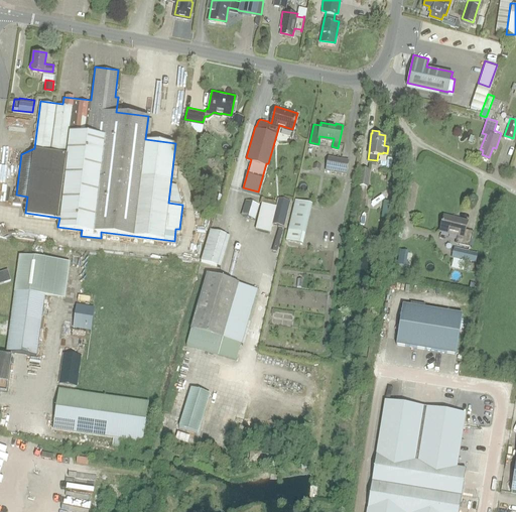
[(326,168),(346,171),(349,158),(329,154),(326,168)]
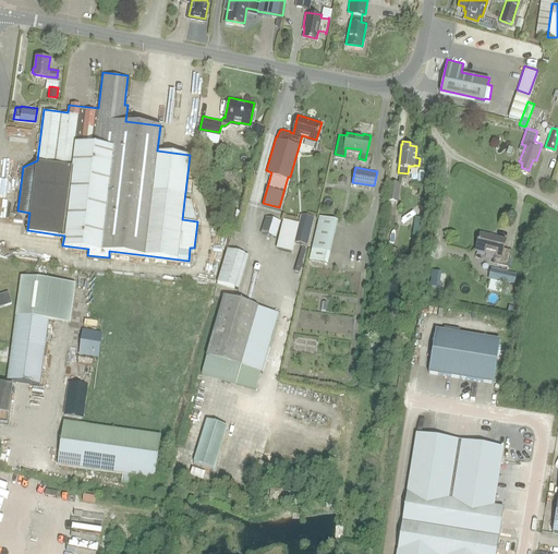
[(388,197),(398,199),(400,181),(390,180),(388,197)]
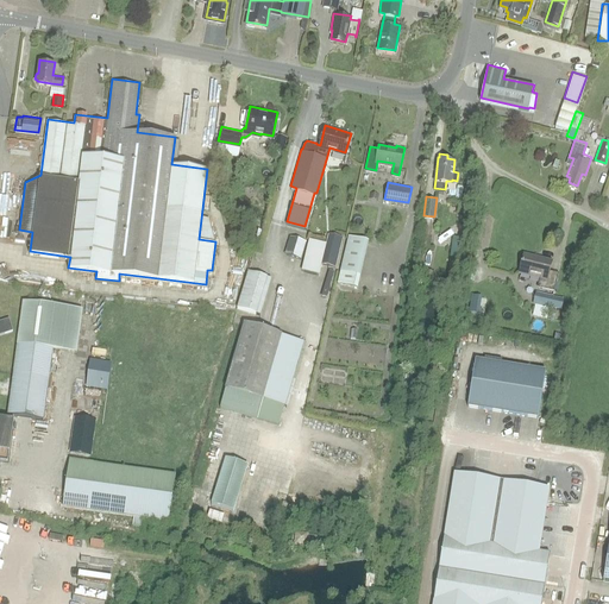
[(250,236),(259,239),(263,227),(253,225),(250,236)]
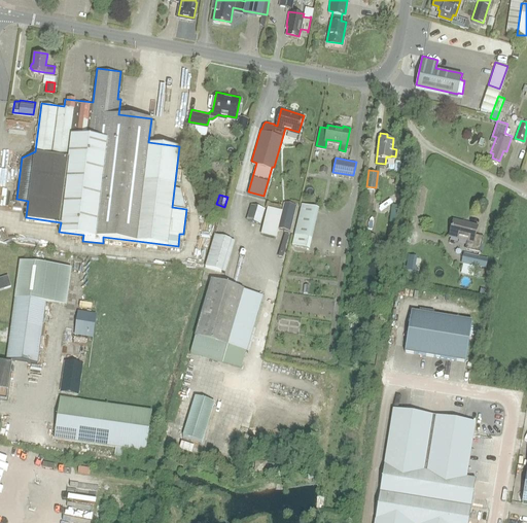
[(268,204),(260,232),(275,235),(278,225),(290,229),(296,202),(284,199),(282,208),(268,204)]
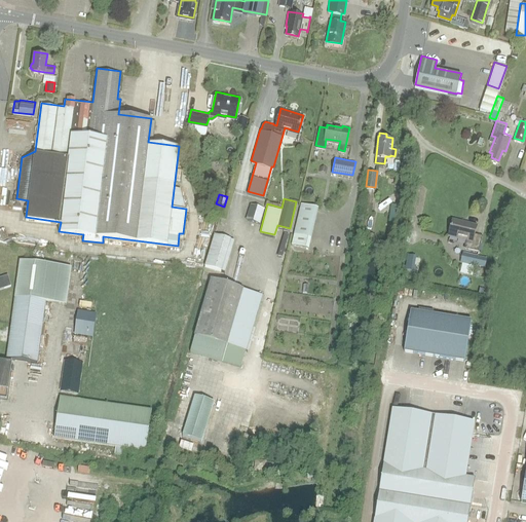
[(250,200),(245,216),(260,221),(264,206),(250,200)]
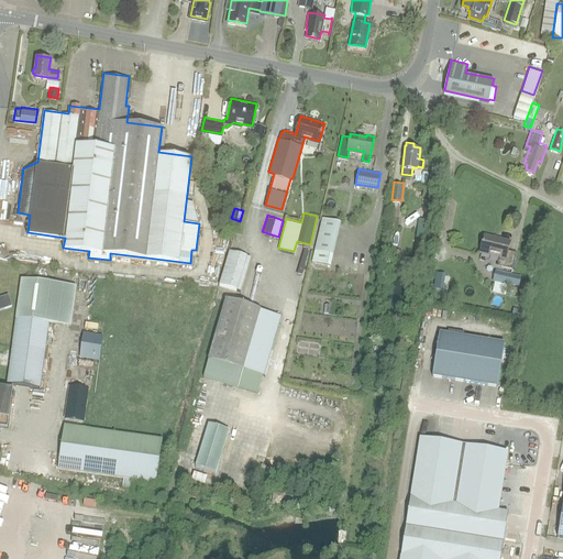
[(481,250),(500,254),(498,263),(512,266),(516,253),(507,251),(510,239),(484,232),(481,250)]
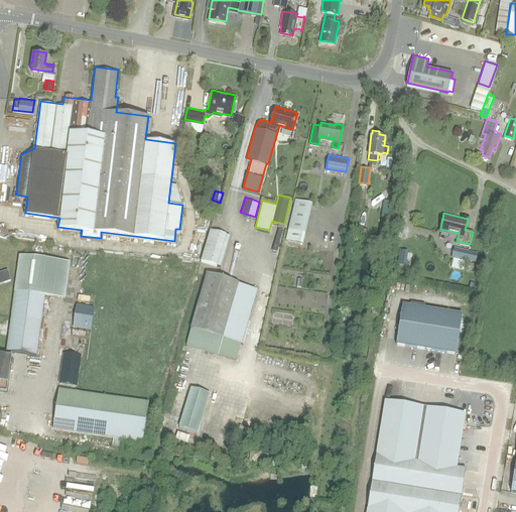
[(354,236),(366,237),(368,227),(356,225),(354,236)]
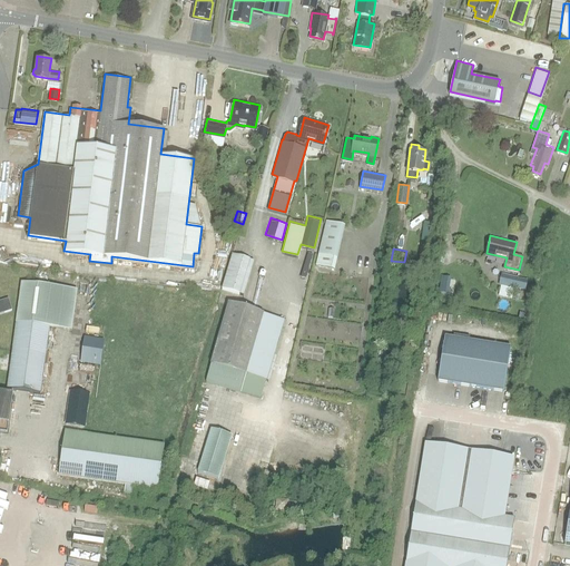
[(254,257),(232,251),(222,285),(244,292),(254,257)]
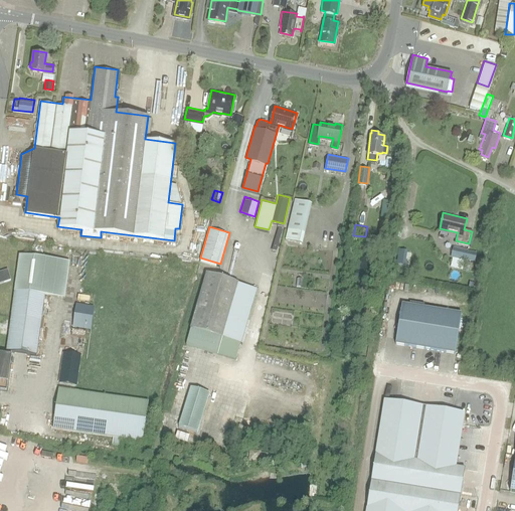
[(305,230),(288,226),(285,236),(302,240),(305,230)]
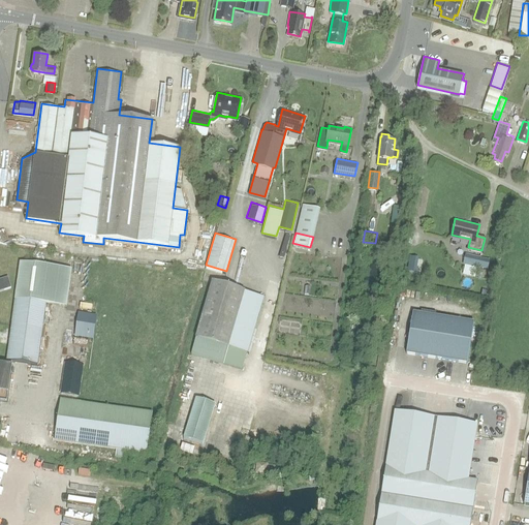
[(480,254),(465,250),(463,260),(468,261),(477,265),(479,258),(480,254)]
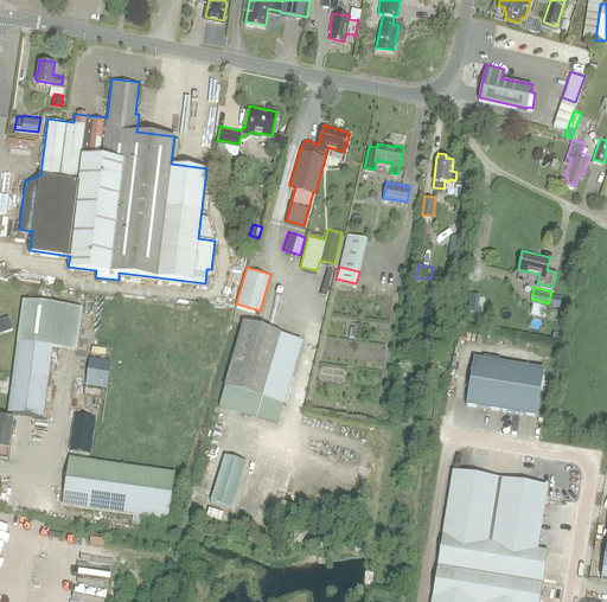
[(471,290),(468,307),(477,309),(480,292),(471,290)]
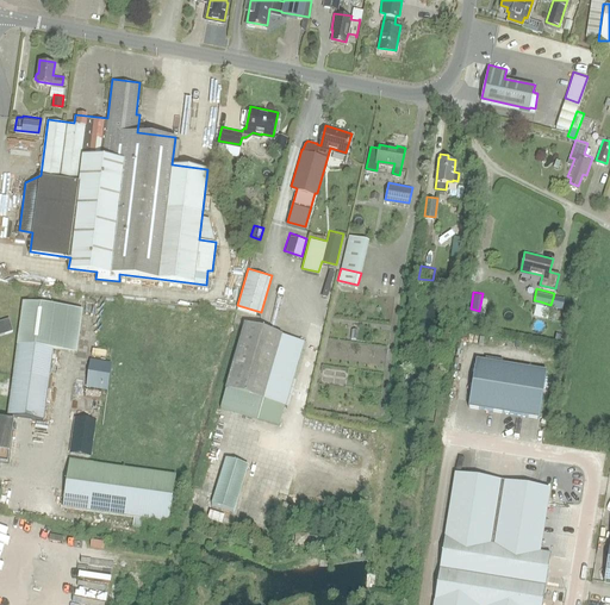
[(0,330),(12,326),(7,315),(0,317),(0,330)]
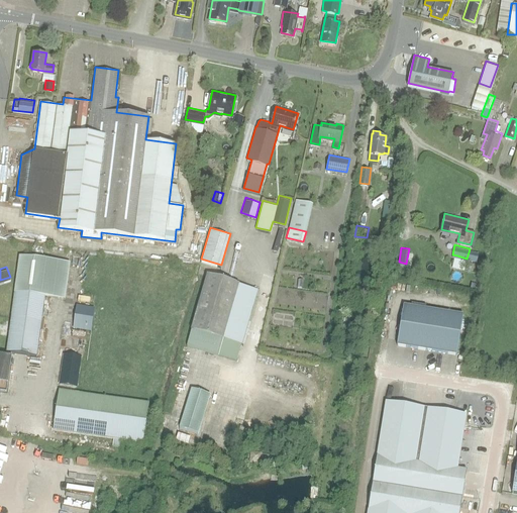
[(190,327),(191,327),(186,344),(218,354),(218,353),(236,358),(241,341),(244,342),(261,288),(257,287),(239,282),(239,281),(206,271),(190,327)]
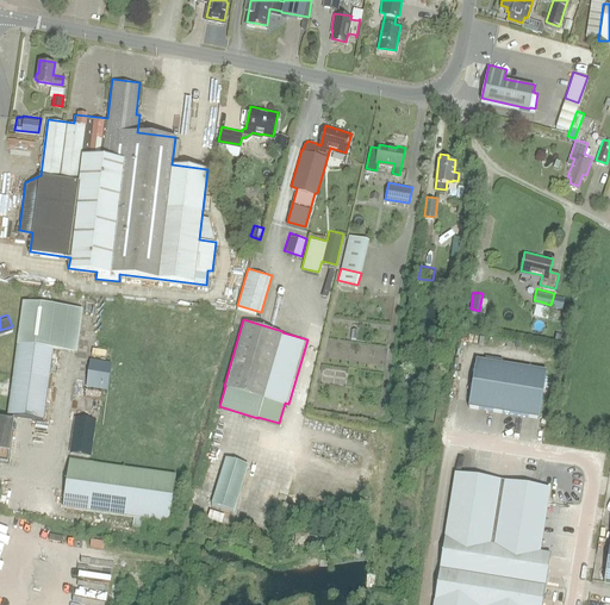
[(0,456),(7,457),(8,449),(10,449),(14,417),(13,417),(14,413),(44,418),(53,347),(17,341),(7,412),(5,412),(5,416),(0,415),(0,456)]
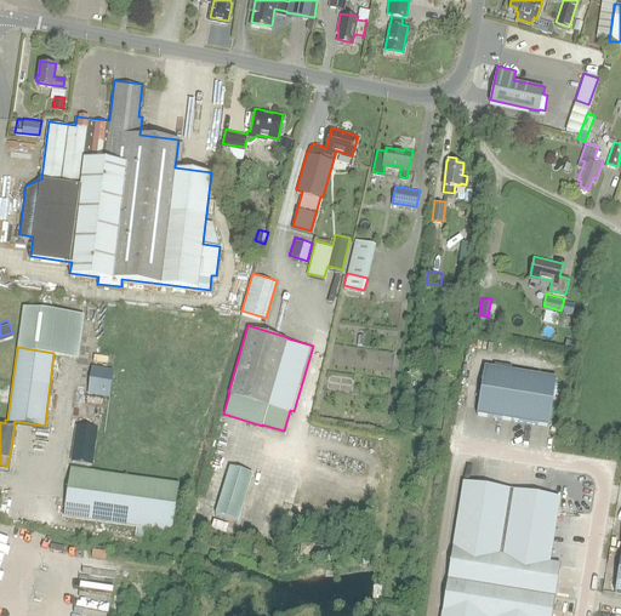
[(484,363),(477,411),(548,422),(557,374),(511,366),(511,363),(494,360),(494,364),(484,363)]
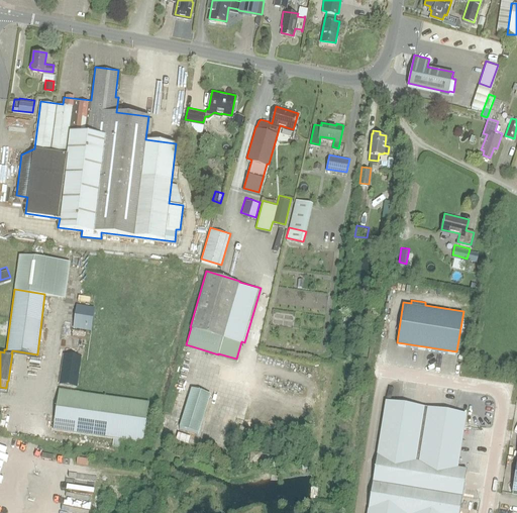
[(94,306),(76,303),(73,325),(91,327),(94,306)]
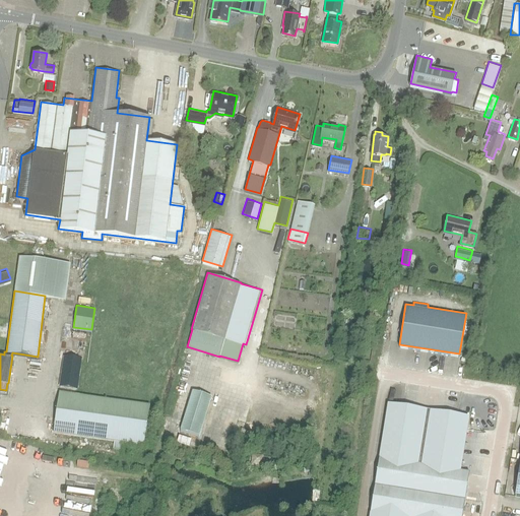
[(211,394),(192,388),(180,428),(199,434),(211,394)]
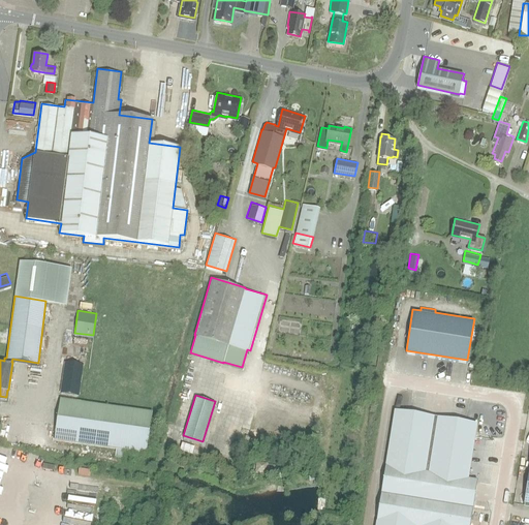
[(124,456),(126,446),(148,450),(153,408),(61,396),(56,436),(116,445),(115,454),(124,456)]
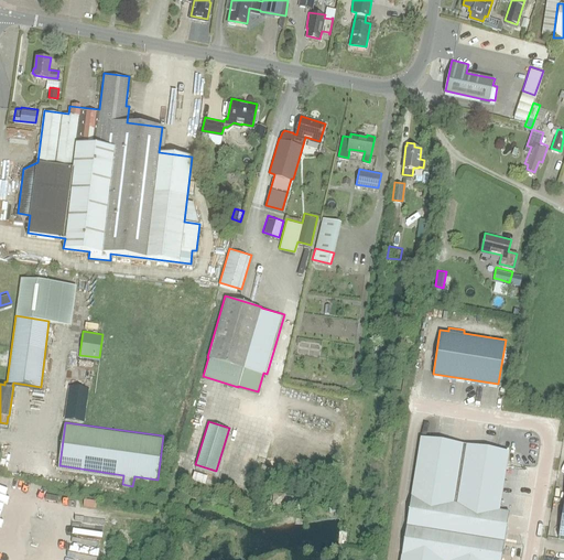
[(499,508),(509,449),(421,434),(400,559),(500,559),(509,509),(499,508)]
